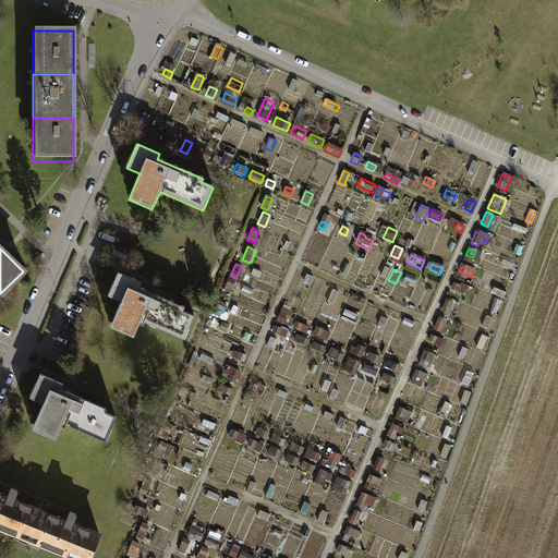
[(261,275),(253,271),(251,277),(258,280),(261,275)]
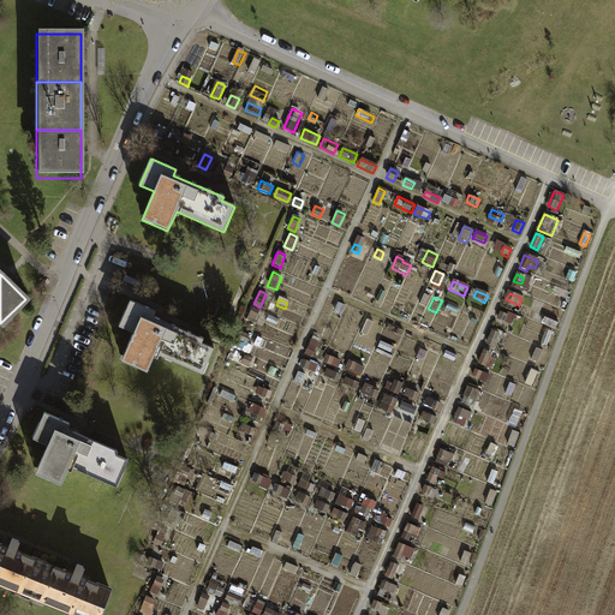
[(133,334),(121,363),(147,374),(155,354),(203,375),(214,350),(201,344),(202,340),(153,318),(155,312),(130,302),(119,328),(133,334)]
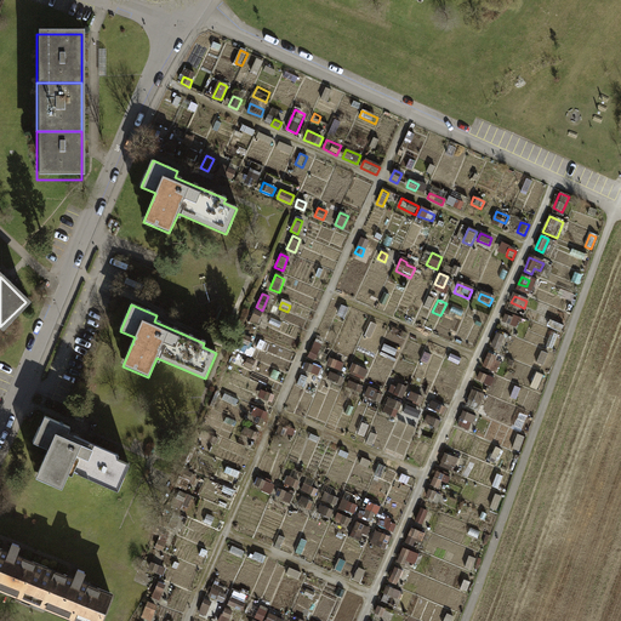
[(256,326),(262,312),(255,309),(249,324),(256,326)]
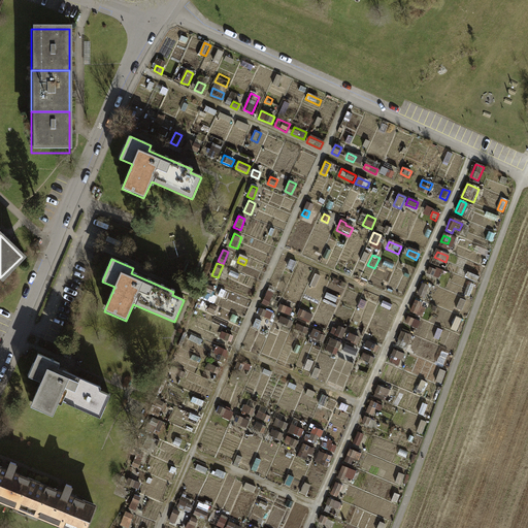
[(314,270),(300,265),(297,270),(310,276),(314,270)]
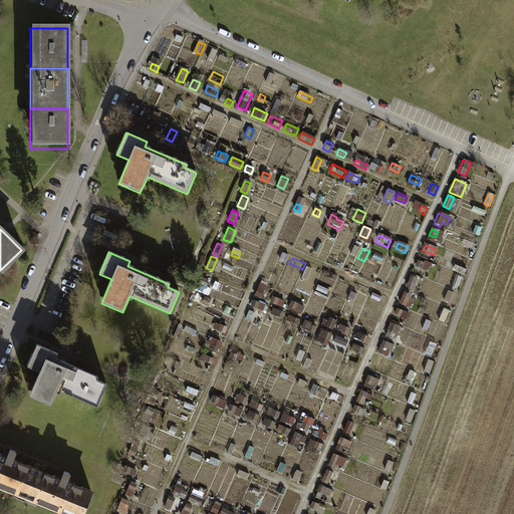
[(431,268),(418,262),(415,269),(428,275),(431,268)]
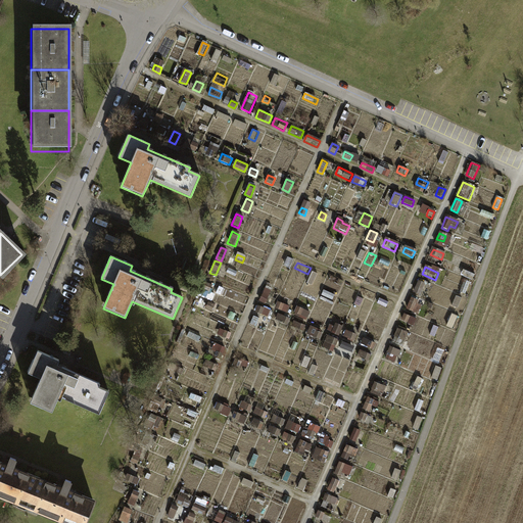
[(474,277),(464,272),(462,277),(473,282),(474,277)]
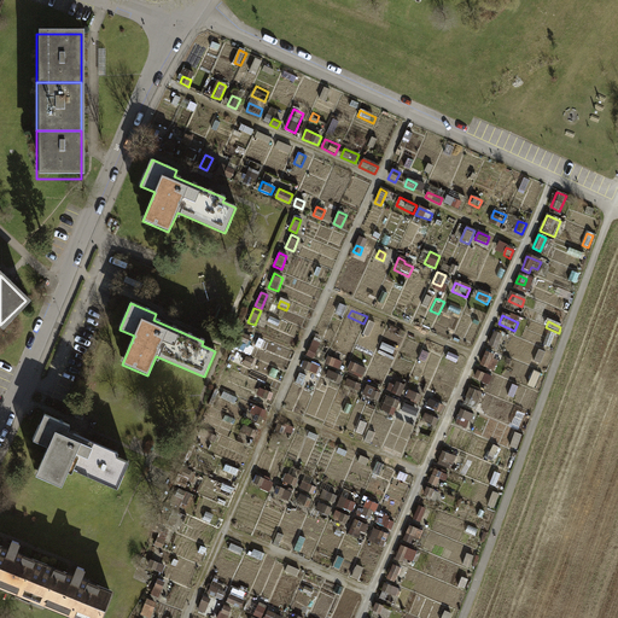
[(502,337),(495,334),(489,348),(496,350),(502,337)]
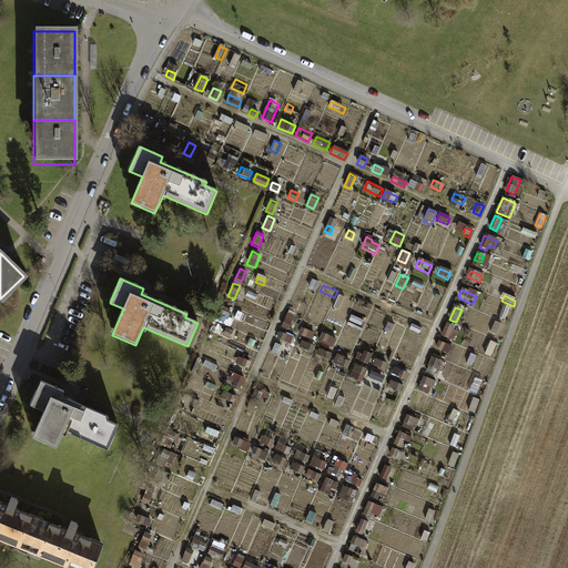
[(292,323),(285,320),(282,326),(288,330),(292,323)]
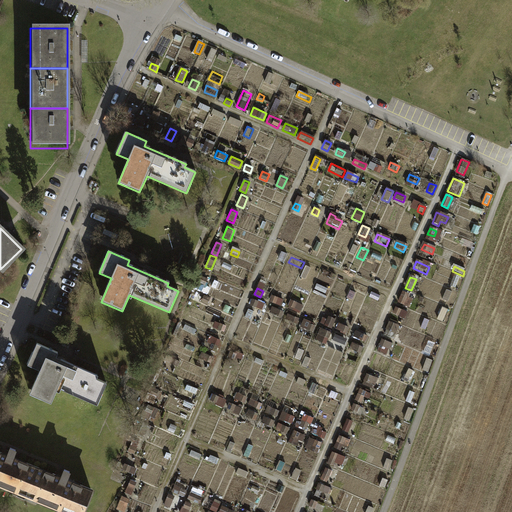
[(409,297),(402,294),(397,304),(404,307),(409,297)]
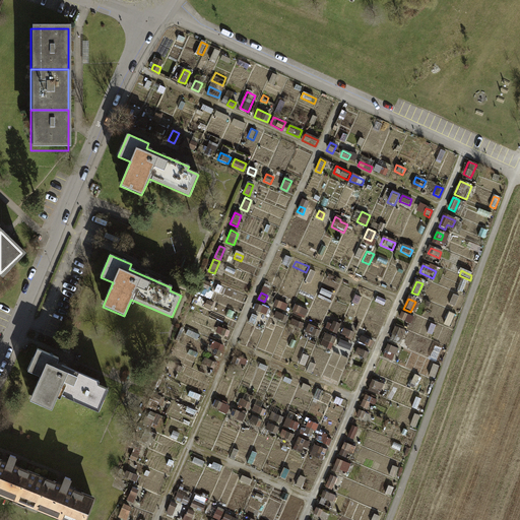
[(212,304),(206,302),(203,308),(209,311),(212,304)]
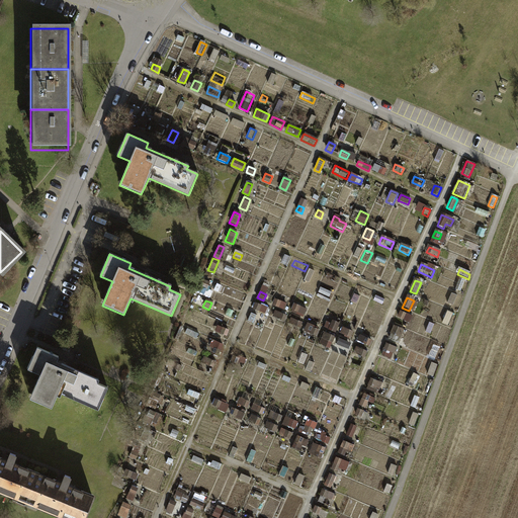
[(287,307),(275,301),(272,307),(285,312),(287,307)]
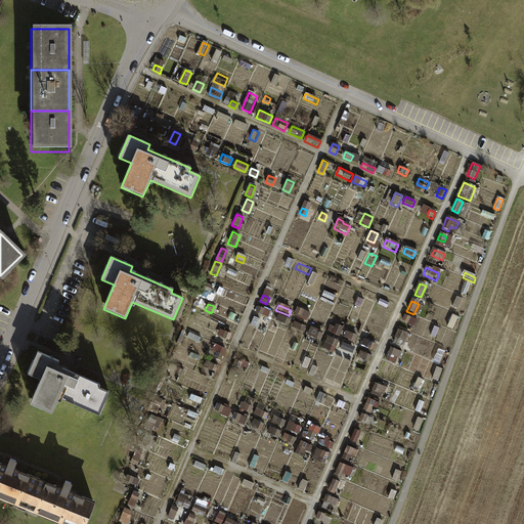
[(309,314),(297,309),(294,315),(306,321),(309,314)]
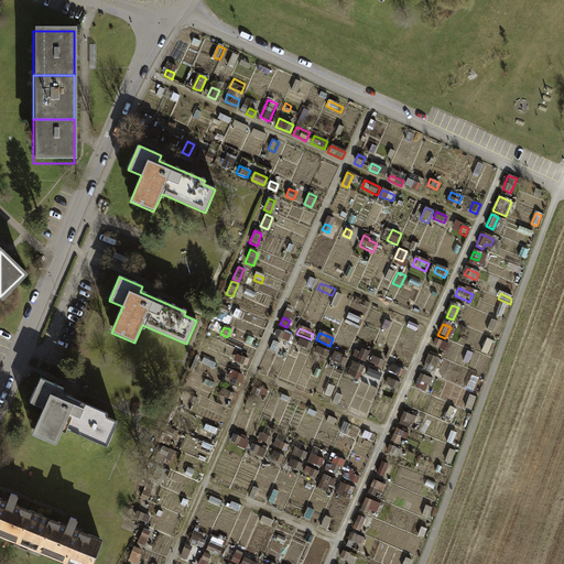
[(308,344),(299,340),(296,346),(305,350),(308,344)]
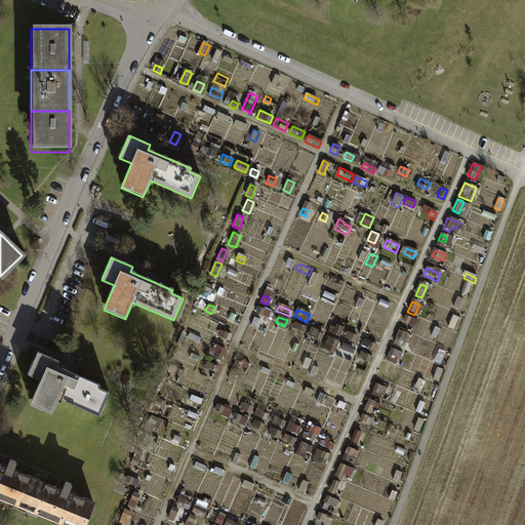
[(413,320),(405,317),(402,323),(410,326),(413,320)]
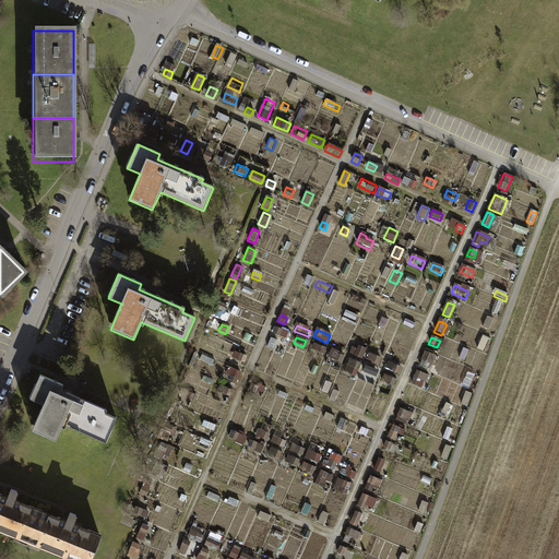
[(326,351),(313,345),(311,352),(324,357),(326,351)]
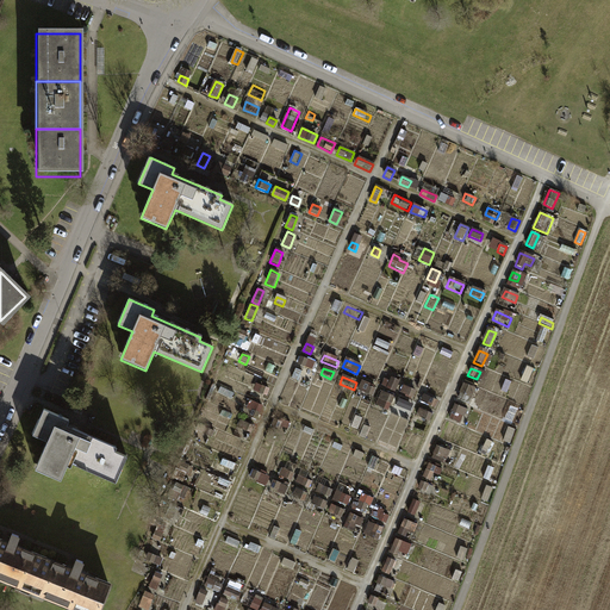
[(399,384),(383,377),(379,385),(396,392),(399,384)]
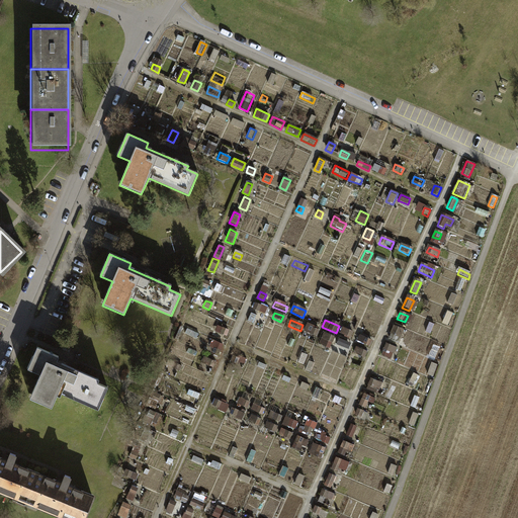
[(313,328),(306,325),(303,332),(310,335),(309,336),(315,338),(318,332),(313,329),(313,328)]
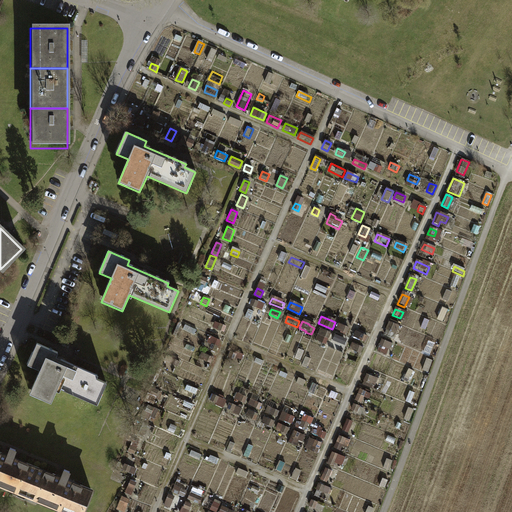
[(225,328),(214,324),(212,329),(223,334),(225,328)]
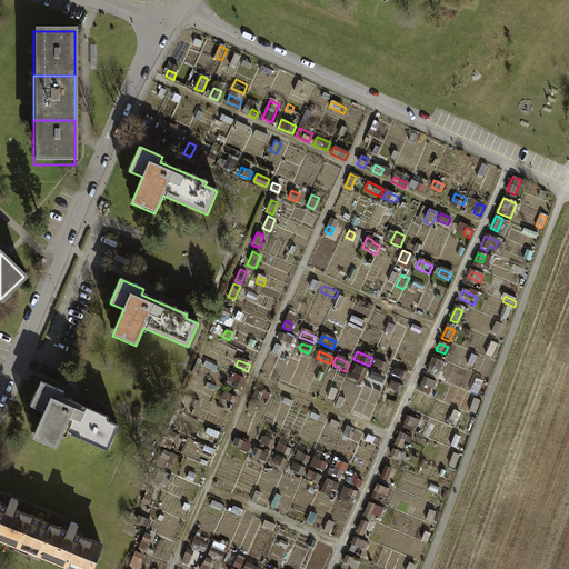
[(443,365),(433,360),(427,375),(438,379),(443,365)]
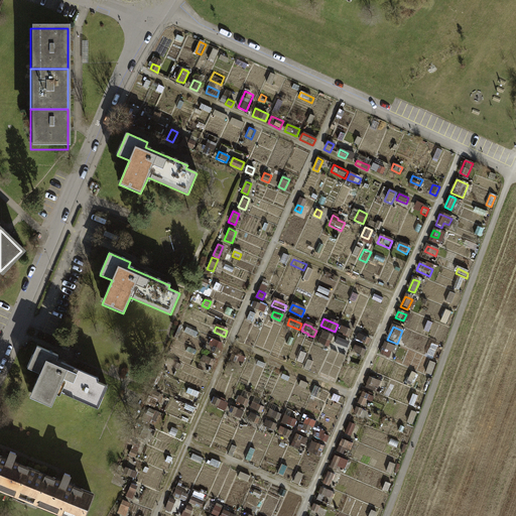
[(440,329),(435,327),(431,336),(436,338),(440,329)]
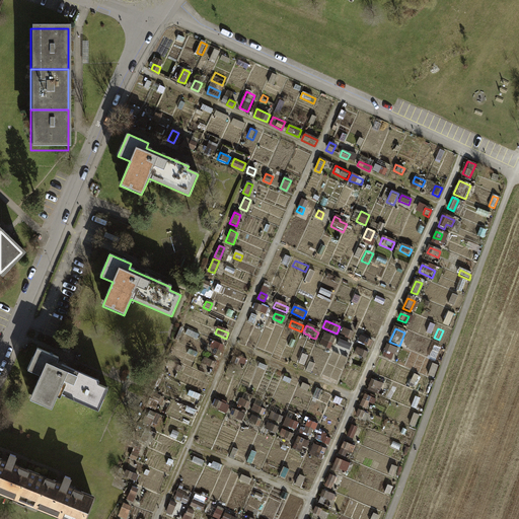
[(353,334),(343,329),(340,336),(350,340),(353,334)]
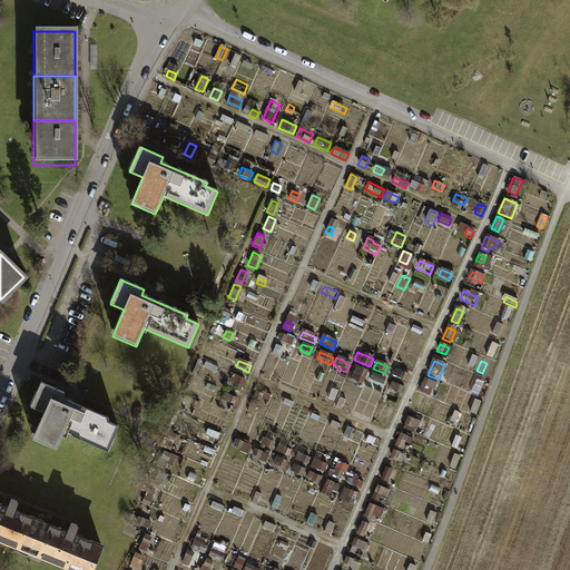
[(219,370),(205,364),(203,370),(217,375),(219,370)]
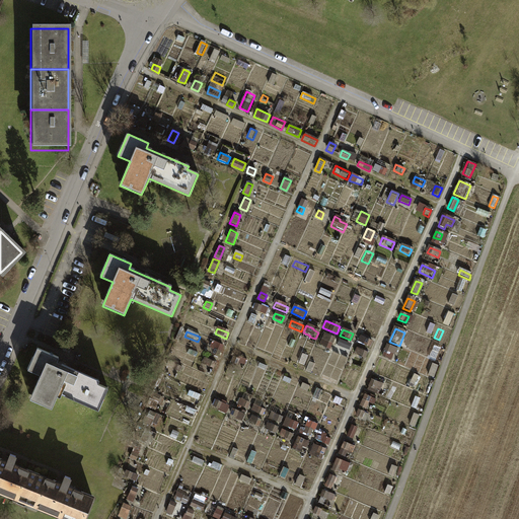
[(332,338),(323,334),(318,346),(327,349),(332,338)]
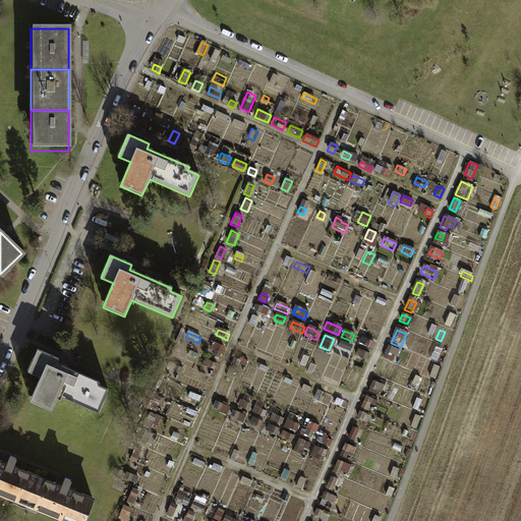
[(373,343),(361,338),(358,344),(370,349),(373,343)]
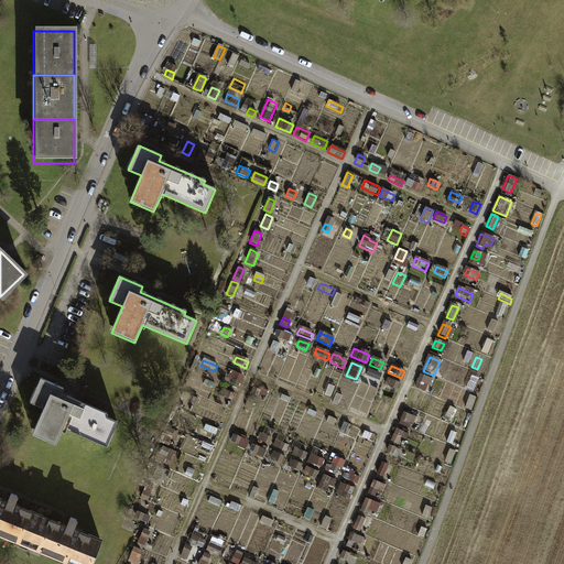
[(332,372),(324,369),(321,378),(327,381),(332,372)]
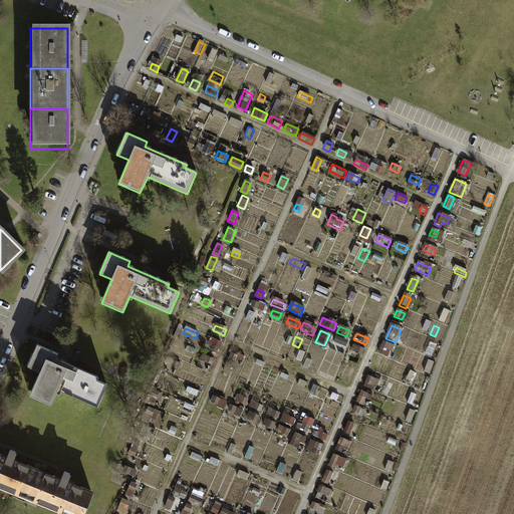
[(347,342),(336,337),(331,347),(342,352),(347,342)]
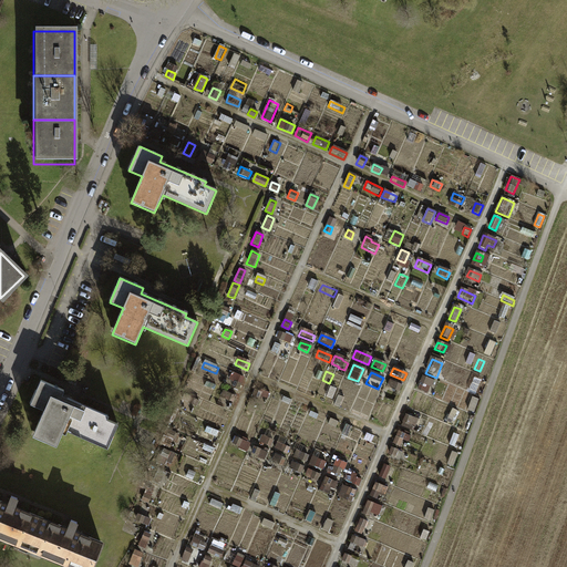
[(433,382),(421,378),(416,390),(428,394),(433,382)]
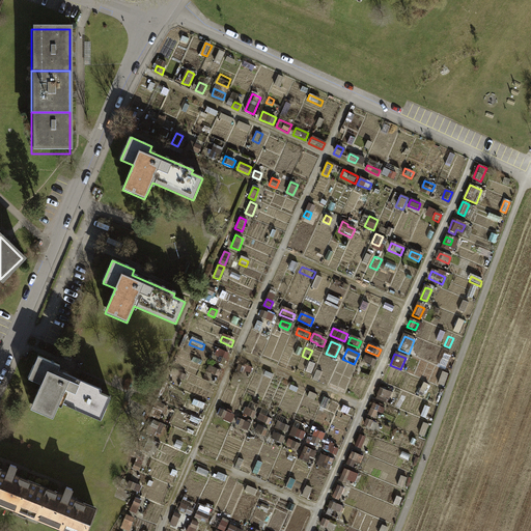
[(40,386),(30,410),(53,420),(60,403),(101,421),(110,399),(99,394),(101,391),(57,371),(59,367),(38,357),(28,380),(40,386)]
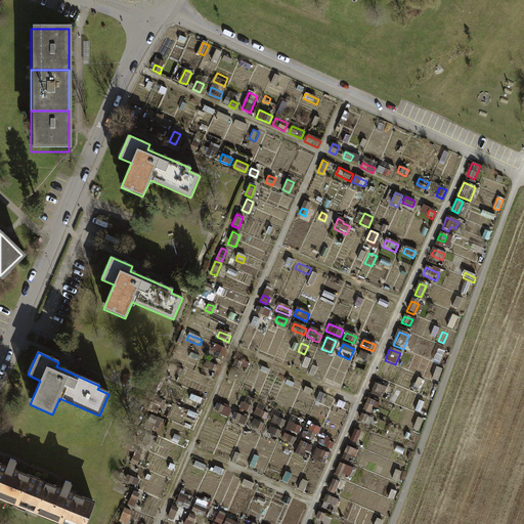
[(222,355),(214,352),(212,358),(219,362),(222,355)]
